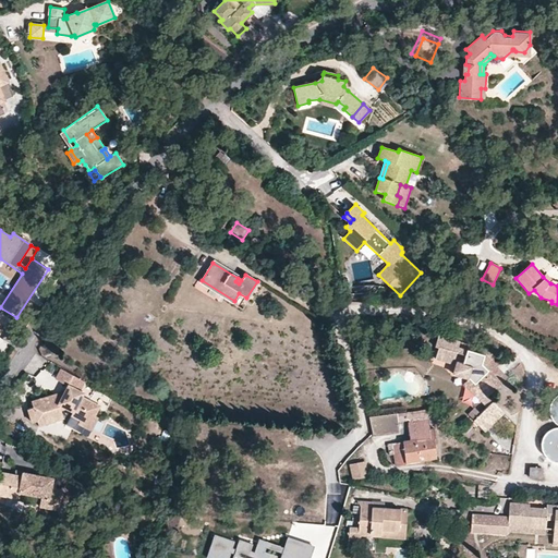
[(546,274),(543,277),(550,283),(557,286),(557,281),(557,283),(553,280),(546,274)]
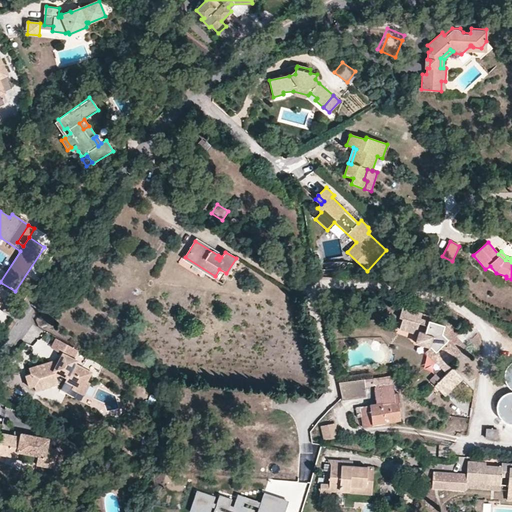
[(215,276),(185,257),(183,259),(213,278),(215,276)]
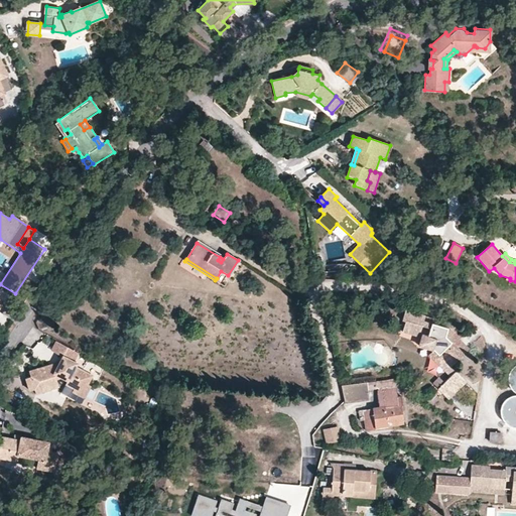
[(408,300),(401,299),(399,305),(406,307),(408,300)]
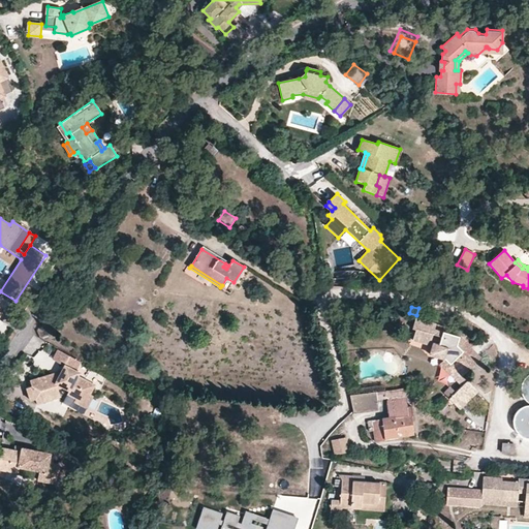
[(457,344),(458,337),(435,330),(436,324),(415,318),(412,329),(415,331),(412,341),(429,345),(433,335),(441,337),(439,345),(433,343),(430,355),(444,360),(462,376),(471,367),(459,354),(463,350),(457,344)]
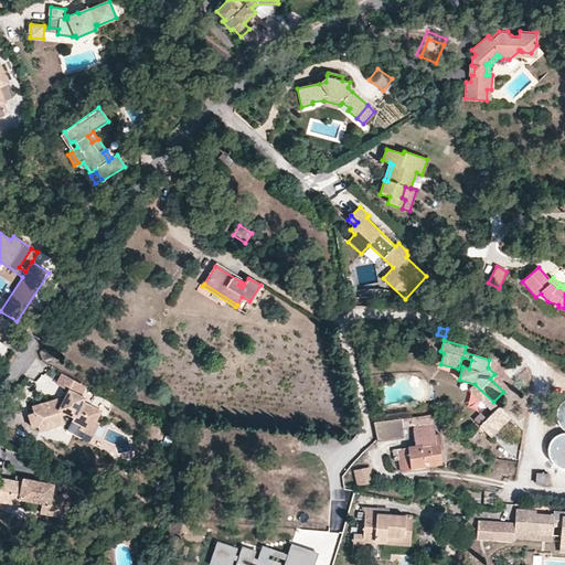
[(490,360),(489,360),(488,368),(494,374),(490,379),(503,392),(513,381),(491,359),(490,360)]
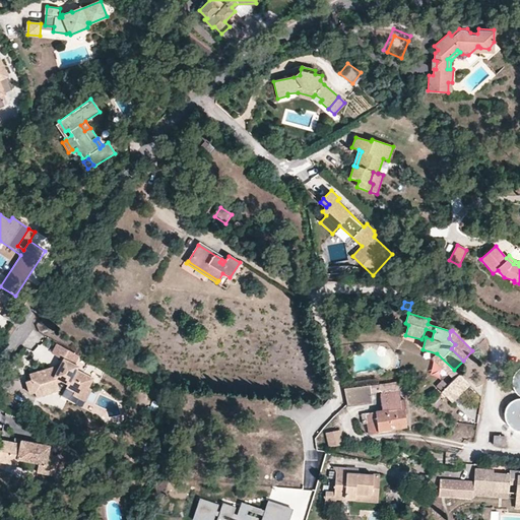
[(65,348),(56,343),(54,347),(55,356),(62,361),(59,365),(28,374),(29,380),(24,382),(29,394),(35,393),(58,386),(67,384),(66,388),(74,392),(82,396),(87,388),(91,378),(76,371),(77,367),(73,365),(78,355),(65,348)]
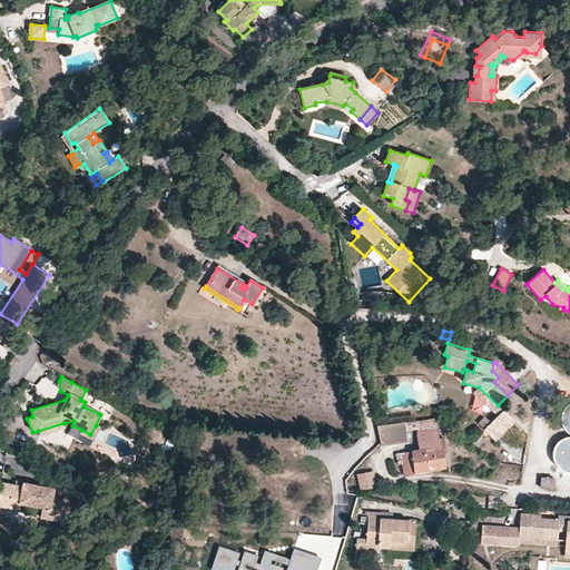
[(498,405),(479,387),(473,394),(497,416),(502,411),(498,405)]
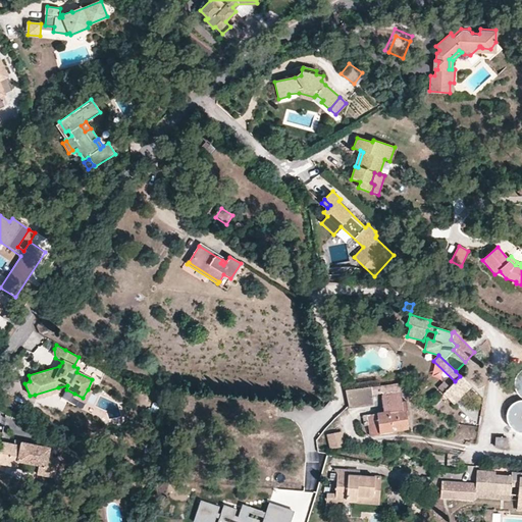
[(521,365),(518,367),(515,370),(512,375),(512,379),(512,384),(516,392),(520,395),(521,396),(521,399),(519,399),(511,401),(505,407),(503,417),(504,422),(511,430),(516,432),(521,431),(521,365)]
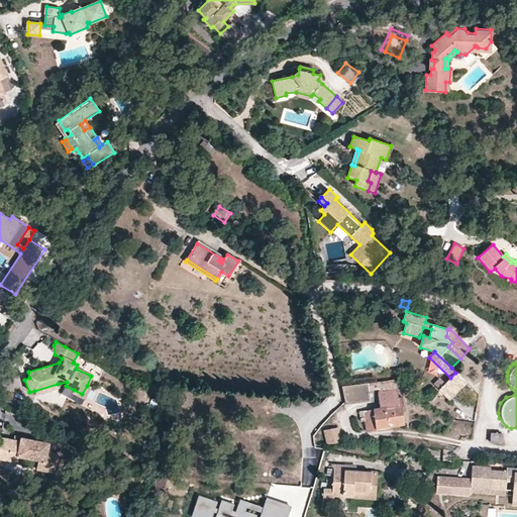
[(455,373),(450,378),(444,383),(438,390),(449,401),(467,384),(455,373)]
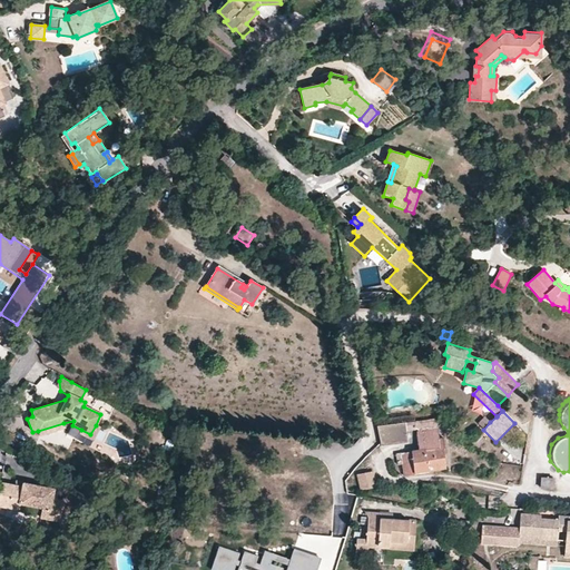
[(478,424),(483,430),(490,422),(484,416),(478,424)]
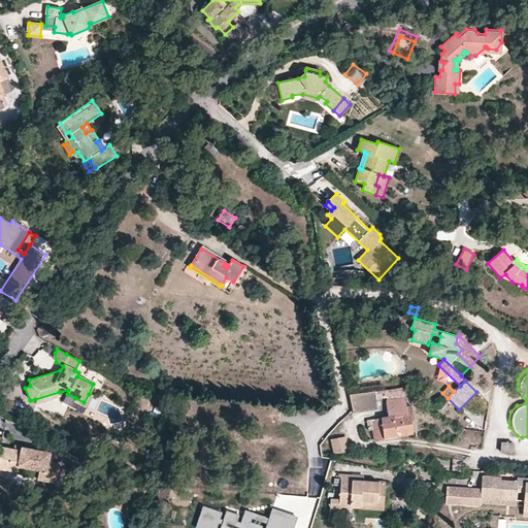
[(352,410),(375,406),(372,389),(349,393),(352,410)]
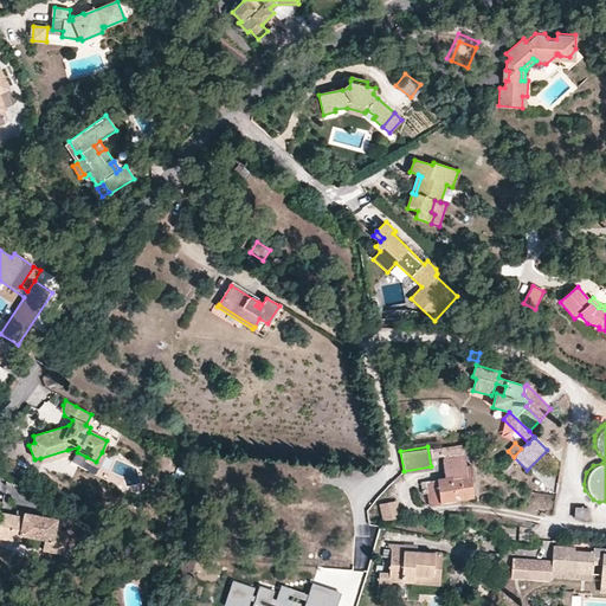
[(68,450),(40,458),(42,464),(69,456),(68,450)]
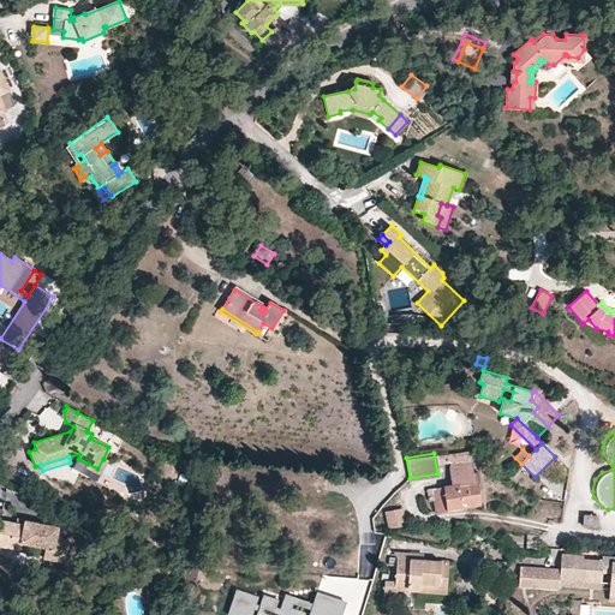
[(108,461),(103,459),(97,469),(88,464),(84,469),(100,476),(108,461)]
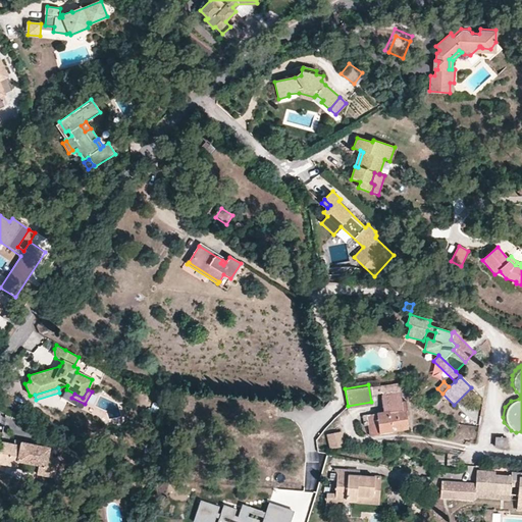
[(393,395),(380,396),(382,413),(362,416),(364,426),(368,426),(370,436),(379,435),(379,432),(408,428),(405,410),(408,410),(406,402),(401,402),(400,394),(393,395)]
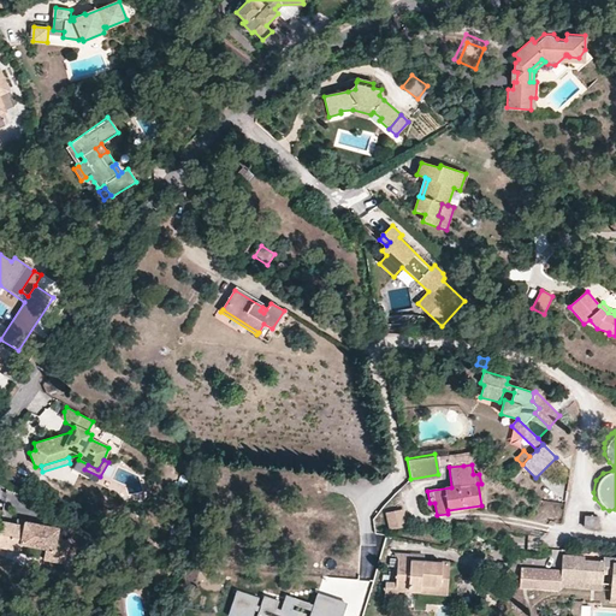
[(522,471),(520,467),(507,479),(509,483),(522,471)]
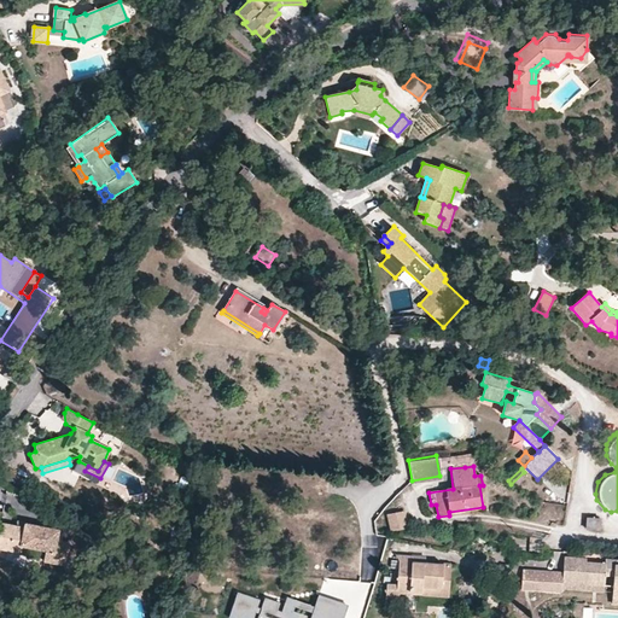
[(386,529),(403,526),(402,509),(385,511),(386,529)]
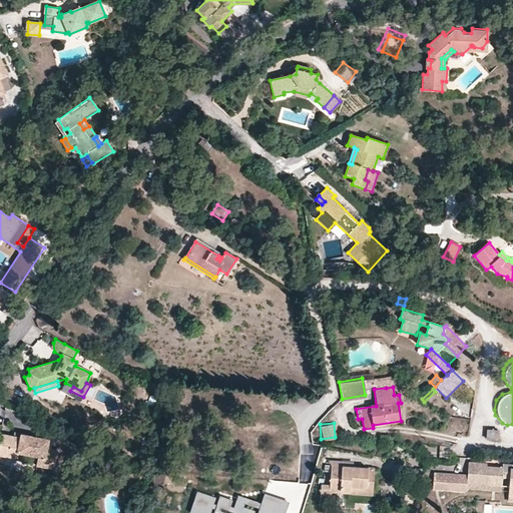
[(46,444),(47,438),(47,435),(20,430),(20,434),(12,432),(1,430),(0,434),(0,450),(15,454),(17,448),(36,452),(35,461),(52,464),(55,446),(50,445),(46,444)]
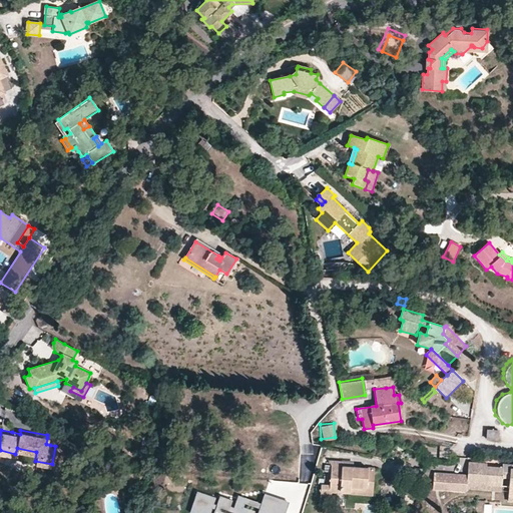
[(487,438),(497,440),(497,432),(487,431),(487,438)]
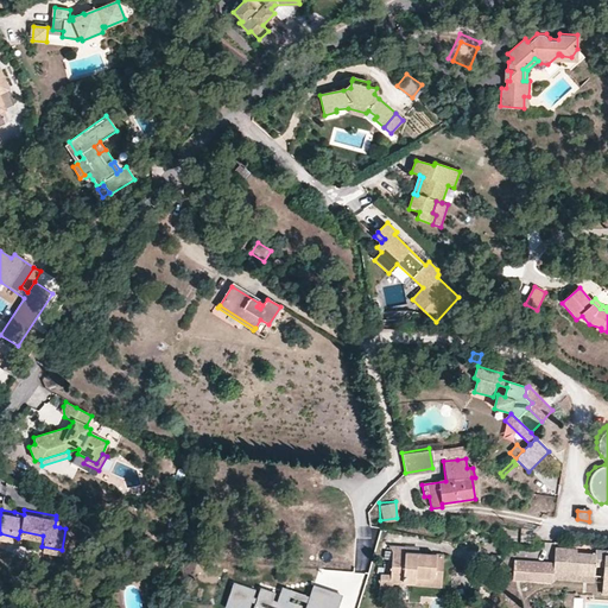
[(553,563),(550,563),(548,583),(552,583),(552,580),(567,581),(567,575),(594,577),(595,567),(602,568),(602,590),(607,590),(607,555),(594,555),(577,552),(577,550),(556,548),(553,563)]
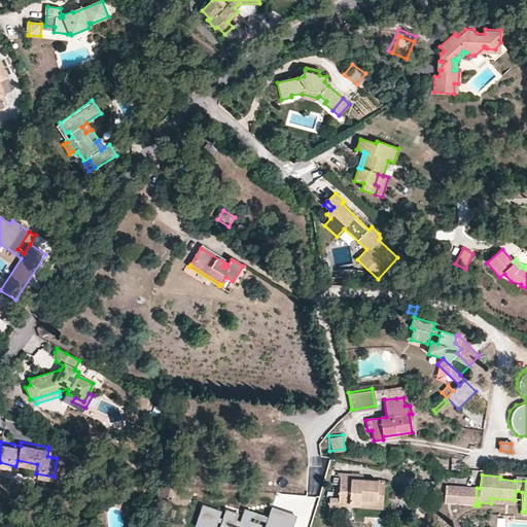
[(361,481),(341,479),(340,486),(338,506),(359,508),(360,500),(376,501),(378,482),(361,481)]
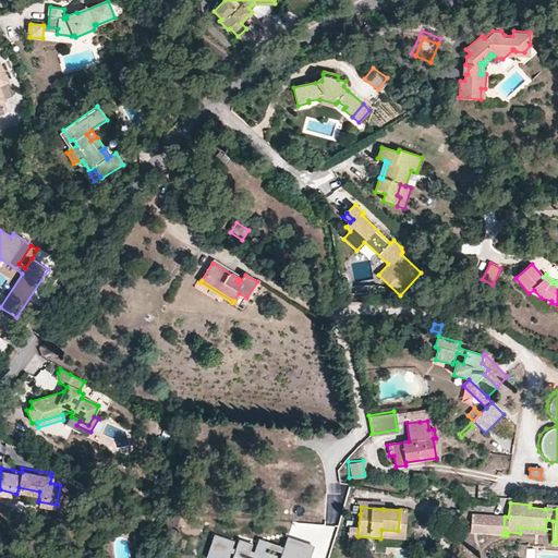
[(407,510),(400,510),(398,531),(381,530),(380,538),(404,541),(407,510)]
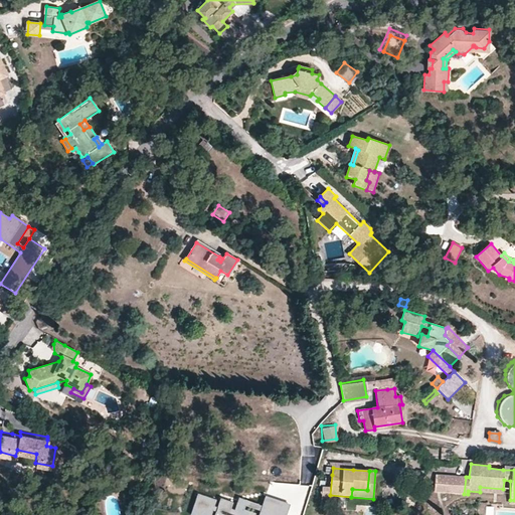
[(448,492),(450,476),(441,475),(440,491),(448,492)]
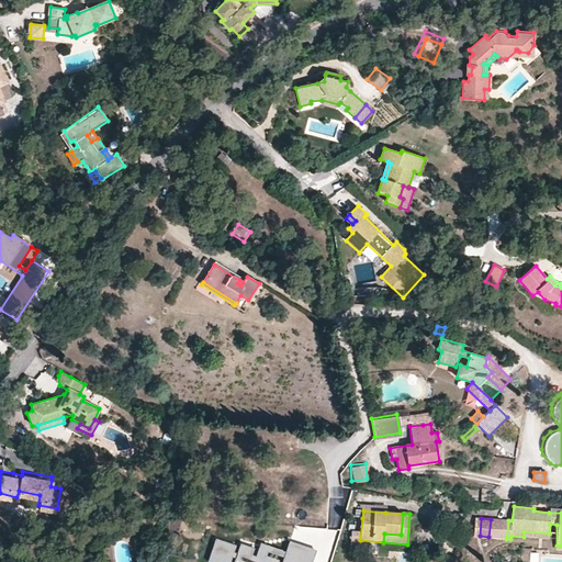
[(152,520),(144,519),(142,527),(142,534),(149,535),(150,528),(152,520)]
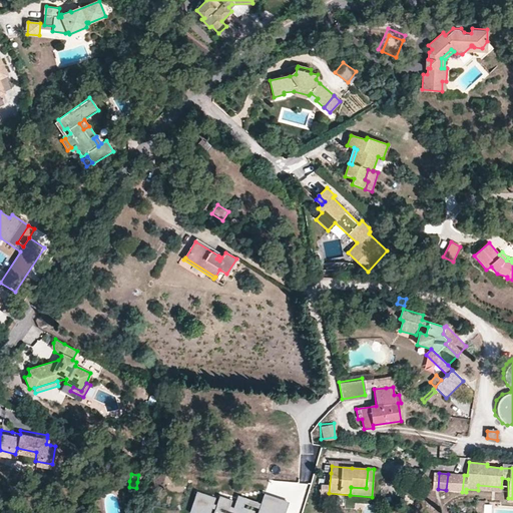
[(464,475),(448,474),(446,490),(462,492),(464,475)]
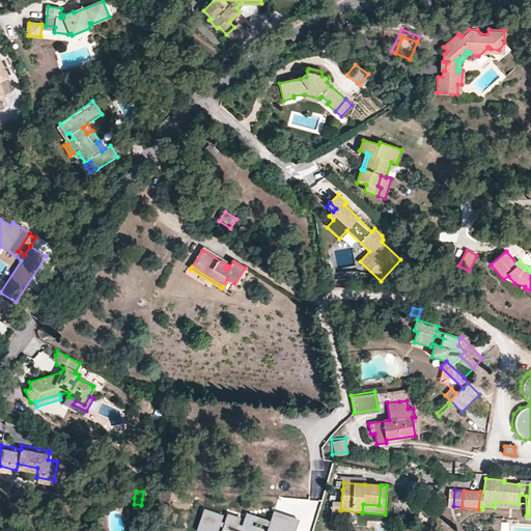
[(296,530),(301,518),(273,507),(269,518),(243,508),(242,512),(228,508),(226,515),(204,507),(198,524),(219,530),(296,530)]
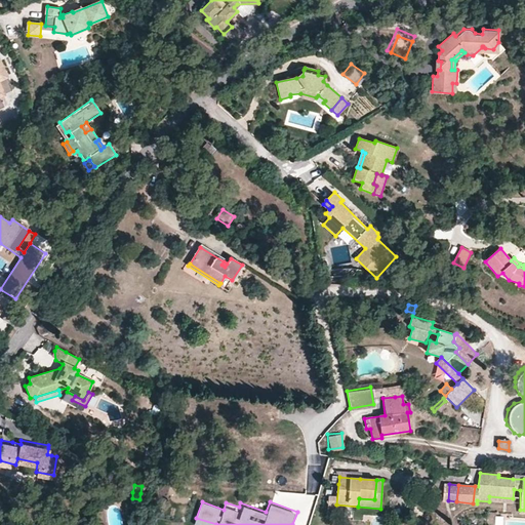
[(494,524),(495,513),(486,512),(485,524),(494,524)]
